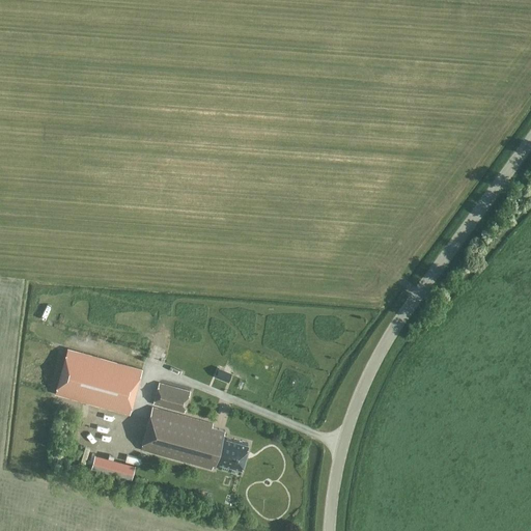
[(142,369),(68,348),(56,393),(130,414),(142,369)]
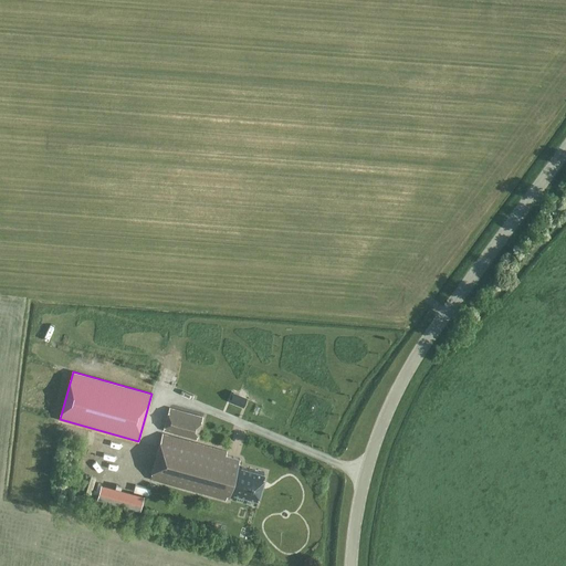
[(232,395),(230,401),(243,407),(247,400),(232,395)]
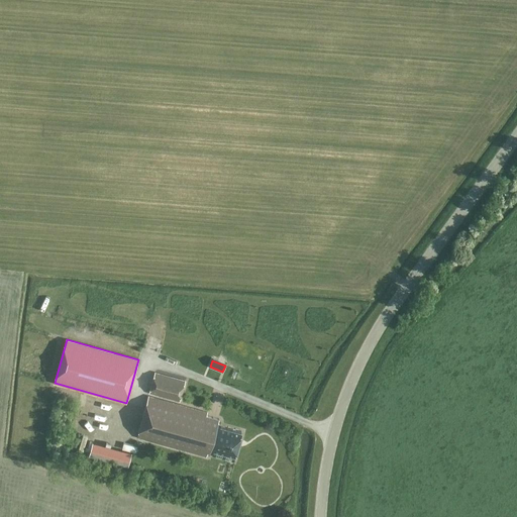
[(149,394),(180,402),(185,381),(156,373),(149,394)]
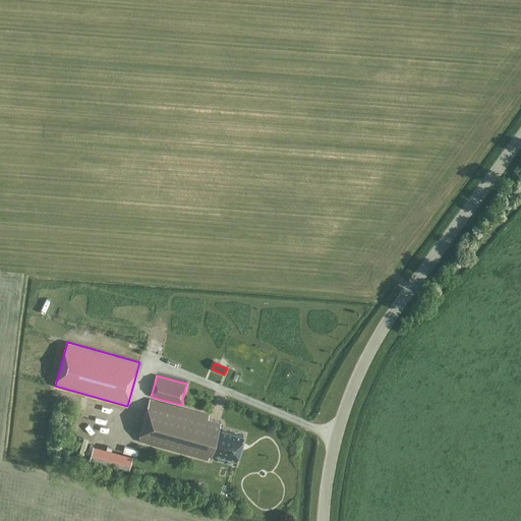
[(208,461),(209,456),(214,457),(215,453),(237,459),(244,436),(222,429),(223,426),(220,425),(221,423),(208,419),(209,416),(150,400),(138,441),(208,461)]
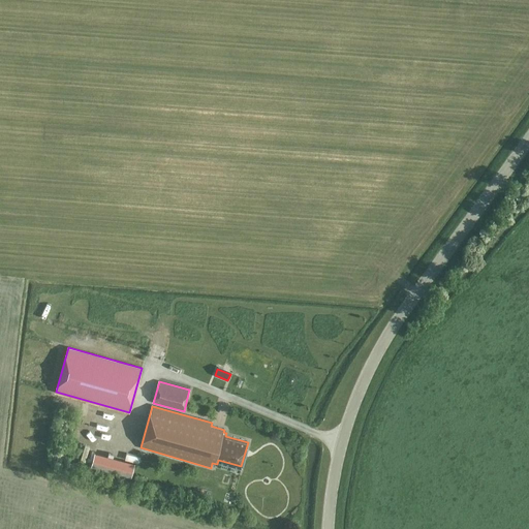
[(138,476),(142,462),(109,454),(111,444),(100,442),(94,465),(138,476)]
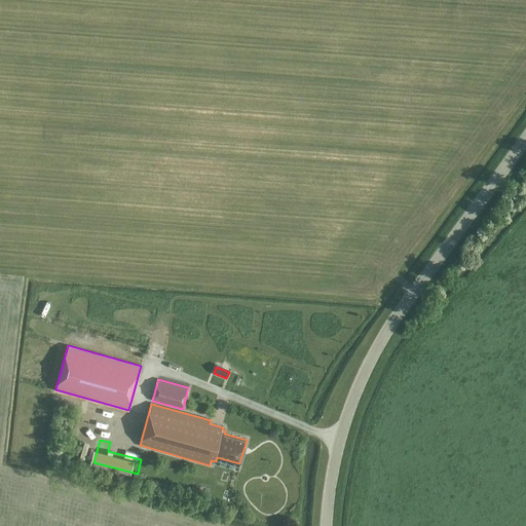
All buildings are outlined.
